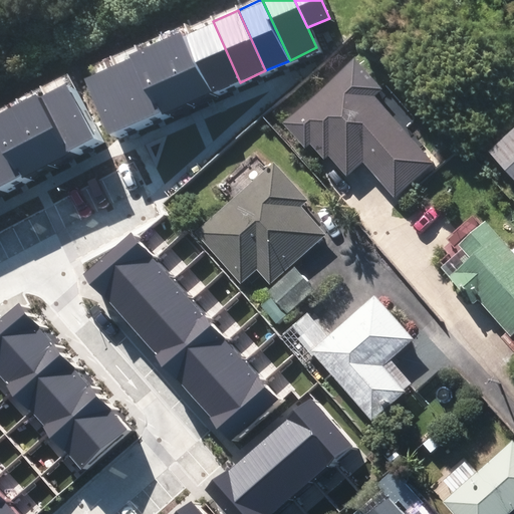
[(216,92),(240,82),(213,21),(189,31),(216,92)]
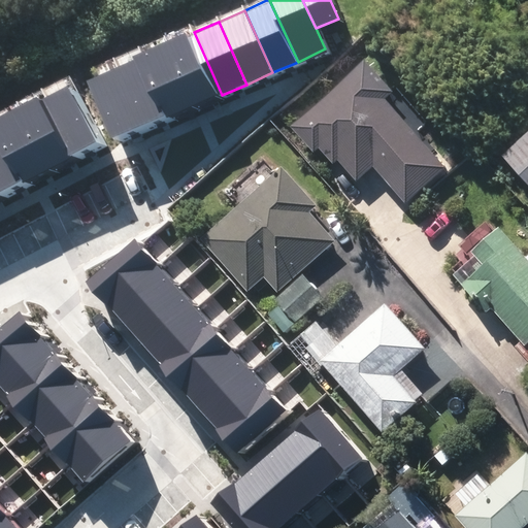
[(222,95),(194,32),(168,44),(196,107),(222,95)]
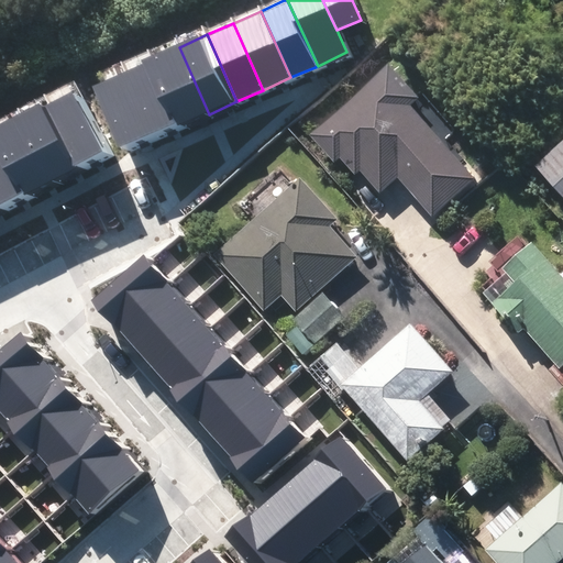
[(183,127),(209,114),(179,47),(152,59),(183,127)]
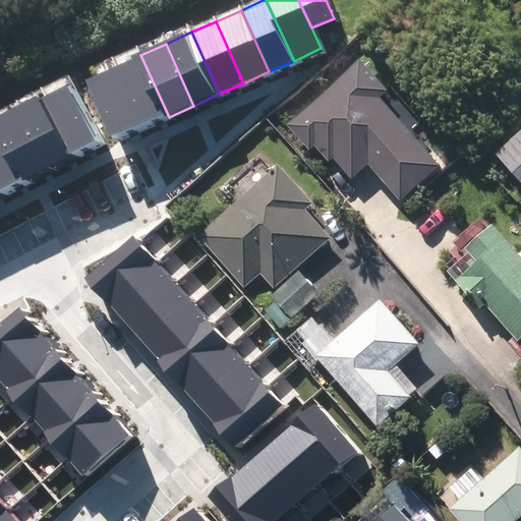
[(169,117),(140,55),(115,66),(142,128),(169,117)]
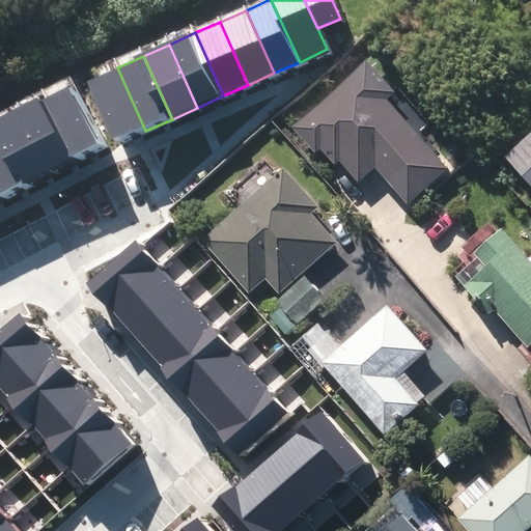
[(116,143),(145,131),(117,67),(88,80),(116,143)]
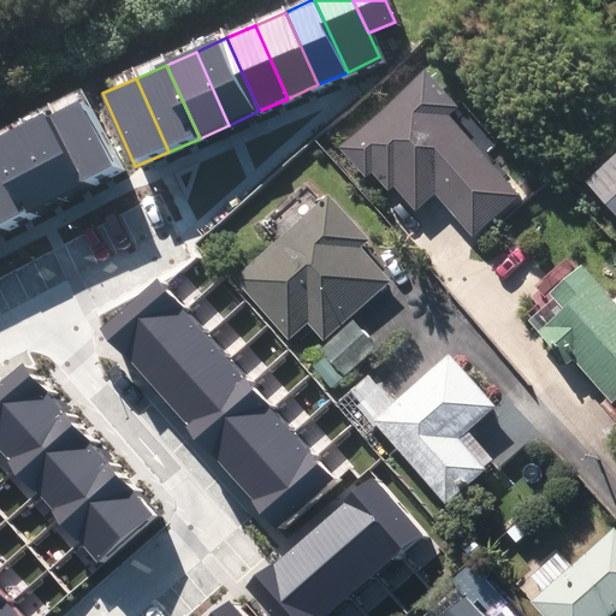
[(436,195),(474,238),(520,199),(450,118),(454,114),(424,80),(341,150),(365,177),(372,171),(389,191),(392,187),(415,213),(436,195)]
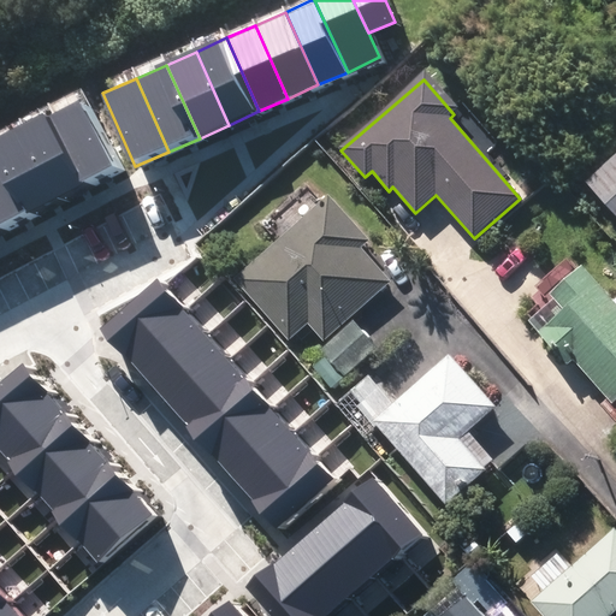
[(86,96),(53,113),(92,185),(124,169),(86,96)]
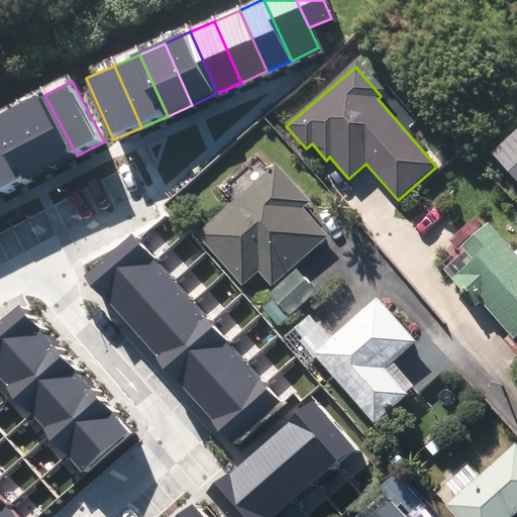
[(54,169),(77,156),(44,95),(20,108),(54,169)]
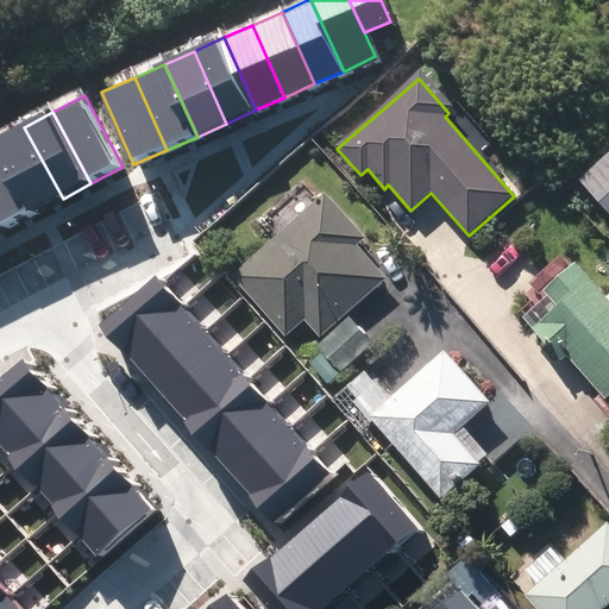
[(0,151),(33,214),(63,199),(24,127),(0,139),(0,151)]
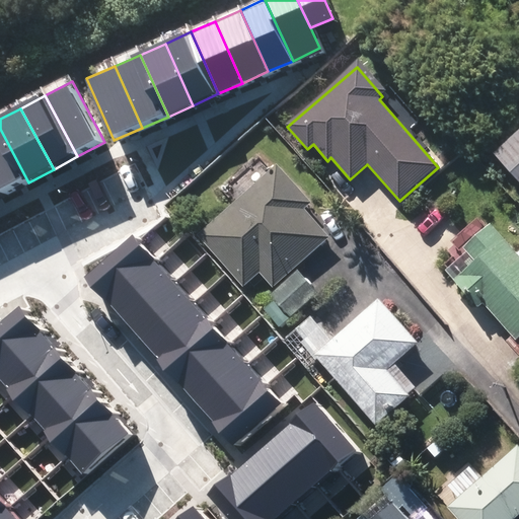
[(0,186),(4,195),(28,182),(0,129),(0,186)]
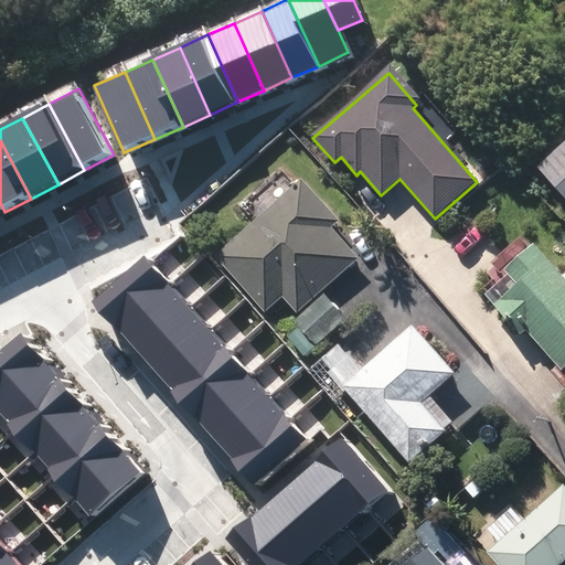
[(564,145),(540,169),(564,195),(564,145)]
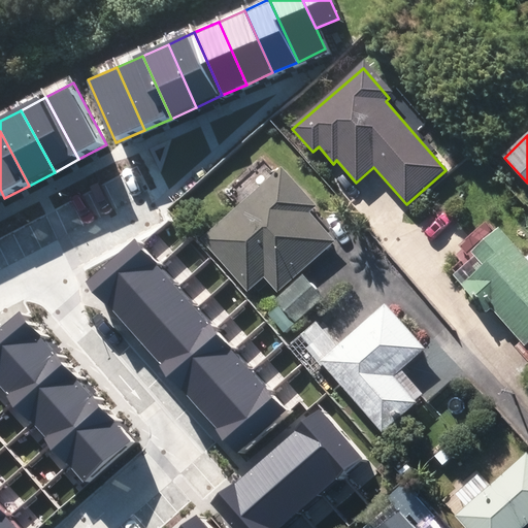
[(265,278),(278,293),(335,242),(309,213),(317,207),(282,169),(202,241),(249,293),(265,278)]
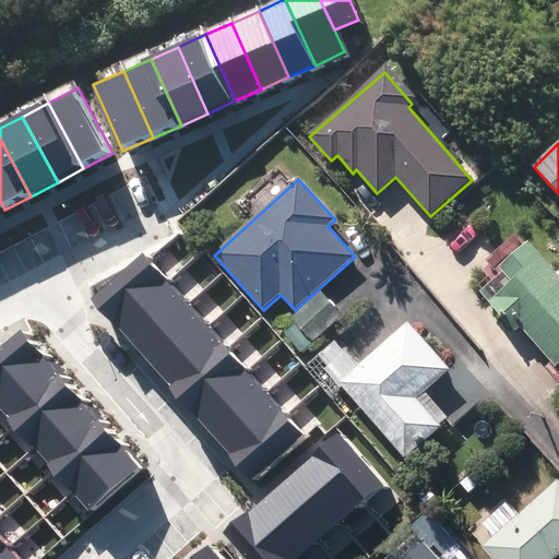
[(521,326),(557,367),(558,365),(558,271),(556,274),(530,244),(502,268),(507,273),(484,293),(491,302),(490,304),(515,331),(521,326)]
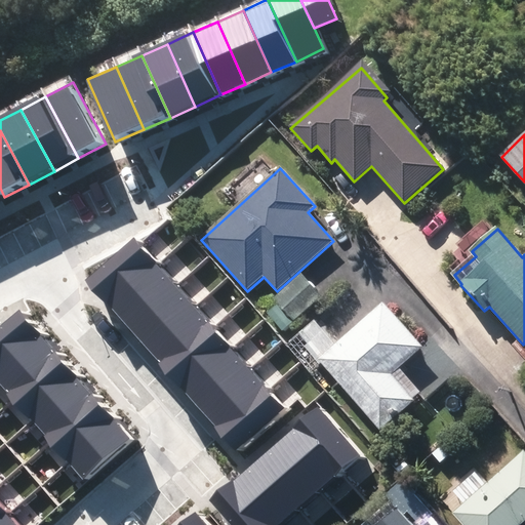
[(109,308),(161,264),(142,241),(89,285),(109,308)]
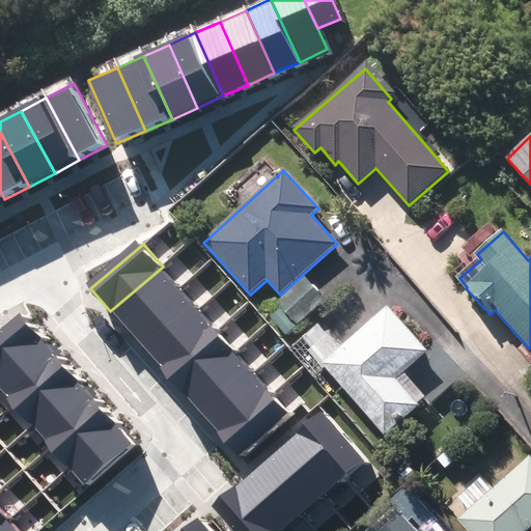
[(129,332),(180,287),(163,267),(110,311),(129,332)]
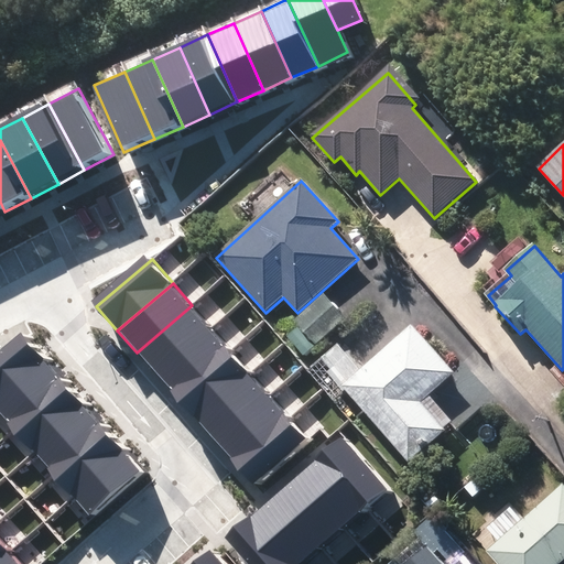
[(296,323),(317,346),(346,320),(325,296),(296,323)]
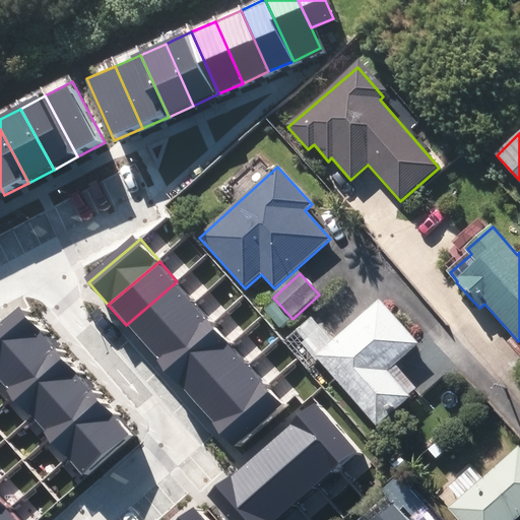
[(143,346),(195,302),(177,281),(126,325),(143,346)]
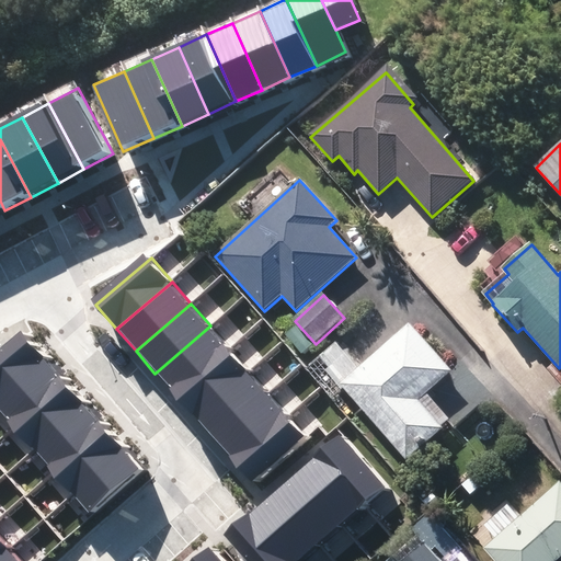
[(368,415),(409,461),(444,430),(442,427),(449,421),(426,396),(453,371),(410,324),(361,369),(338,345),(311,368),(359,423),(368,415)]
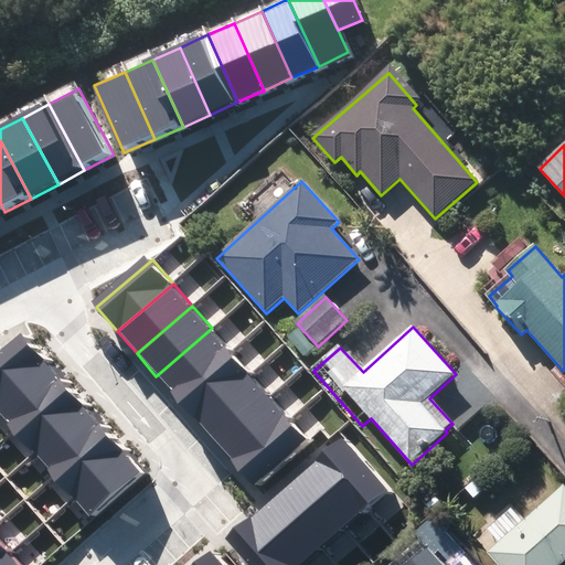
[(176,398),(232,351),(212,328),(156,376),(176,398)]
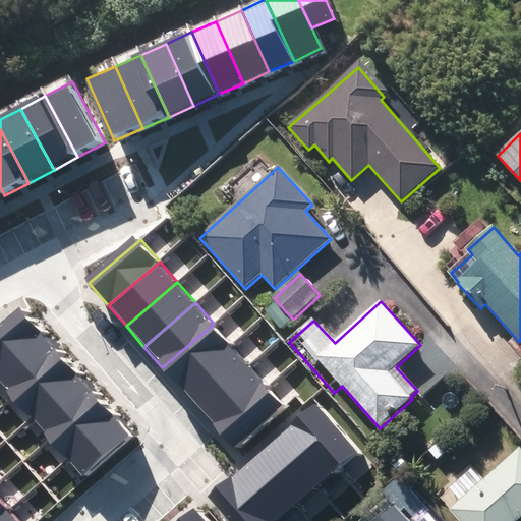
[(0,370),(44,332),(20,306),(0,324),(0,370)]
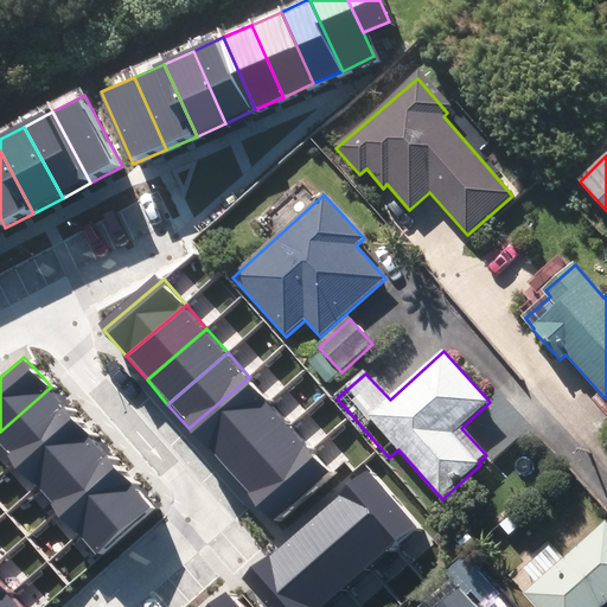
[(209,452),(269,401),(249,377),(189,428),(209,452)]
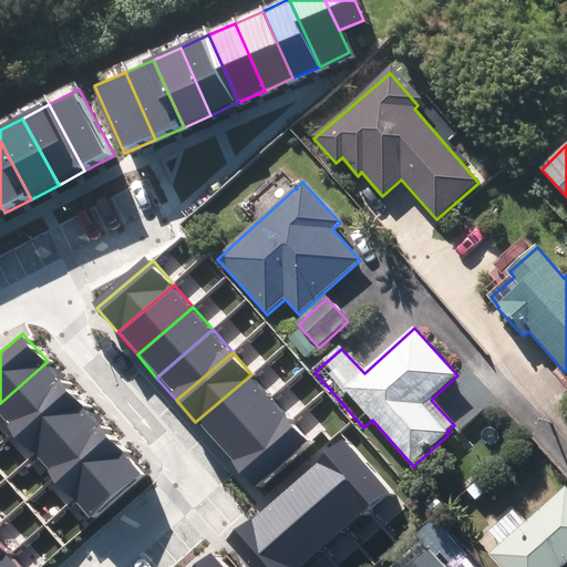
[(48,361),(0,403),(0,414),(16,432),(70,384),(48,361)]
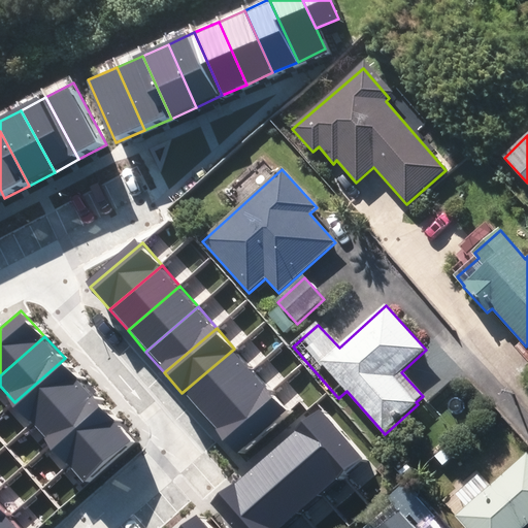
[(199,414),(252,369),(234,349),(182,393),(199,414)]
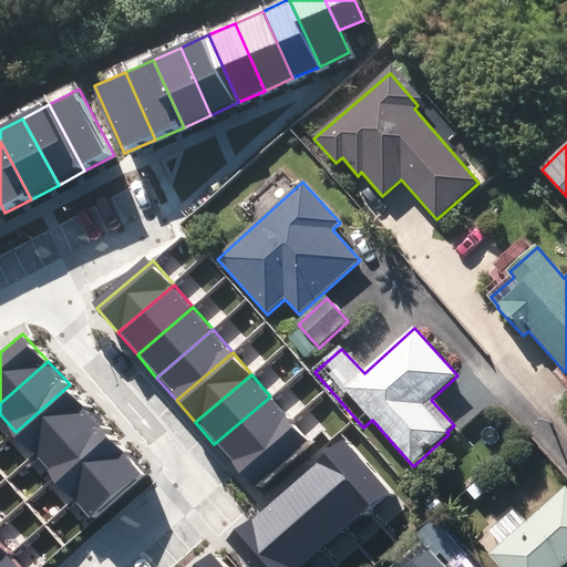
[(89,406),(70,384),(16,432),(34,453),(89,406)]
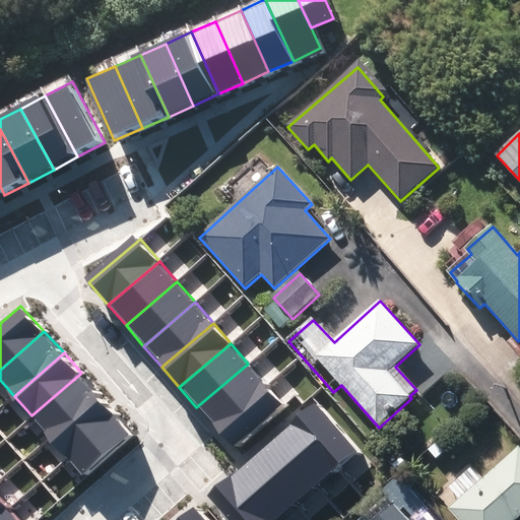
[(214,428),(266,384),(248,364),(196,407),(214,428)]
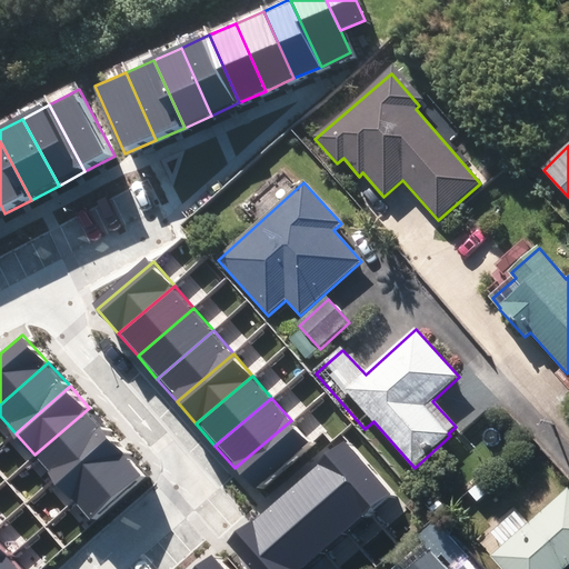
[(89,408),(35,455),(55,479),(110,431),(89,408)]
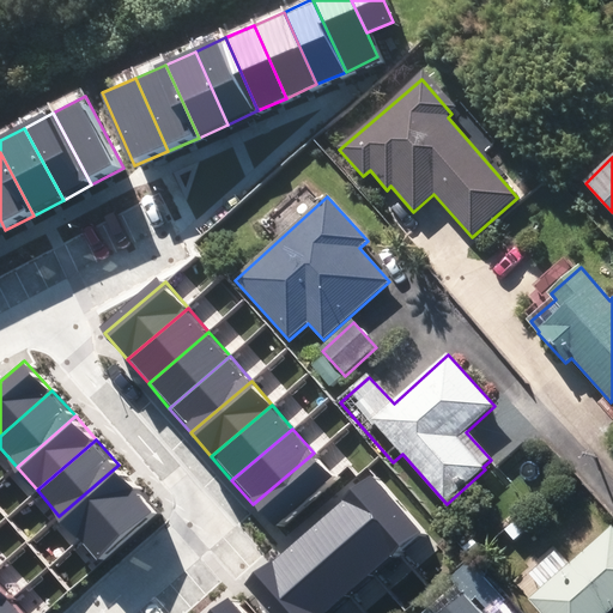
[(253,504),(273,529),(334,477),(314,453),(253,504)]
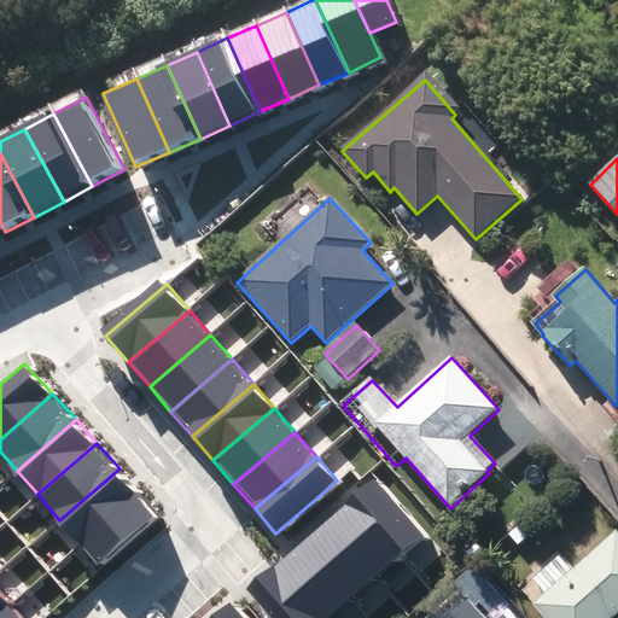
[(140,493),(120,468),(59,520),(80,544),(140,493)]
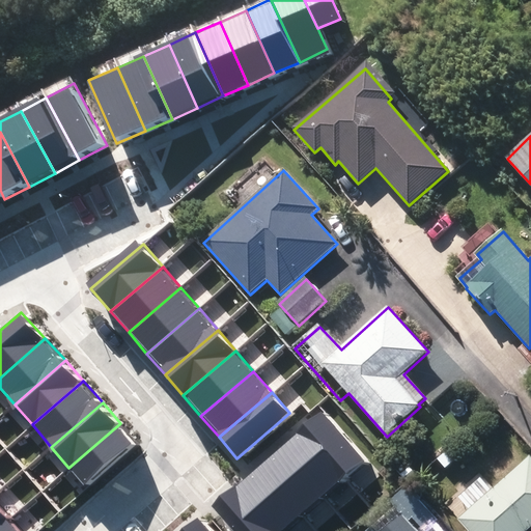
[(371,462),(327,411),(303,431),(347,482),(371,462)]
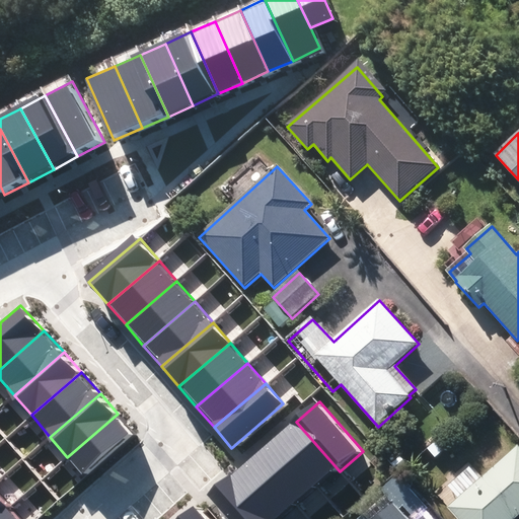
[(118,414),(67,457),(85,477),(135,434),(118,414)]
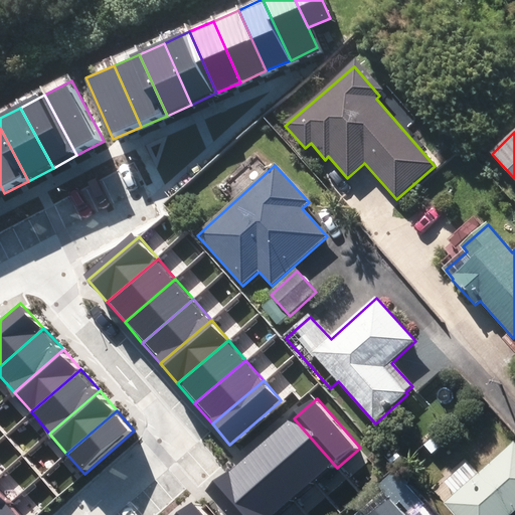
[(316,486),(337,468),(294,418),(273,436),(316,486)]
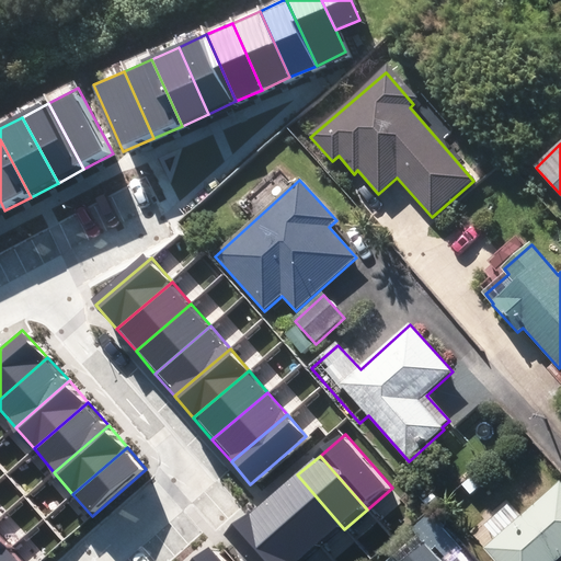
[(344,529),(297,474),(275,494),(322,548),(344,529)]
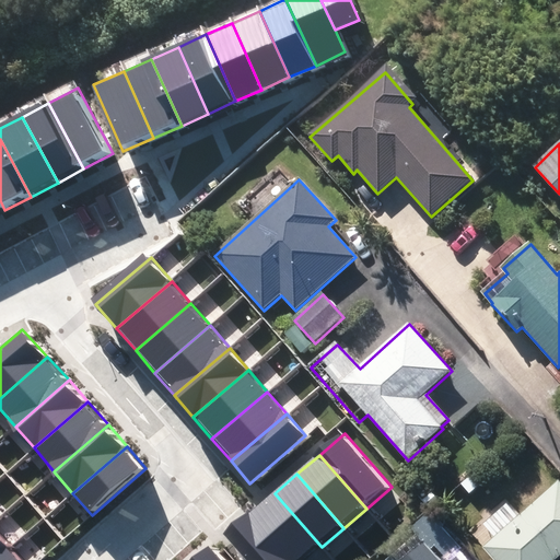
[(481,552),(487,559),(556,559),(559,557),(559,483),(558,482),(481,552)]
